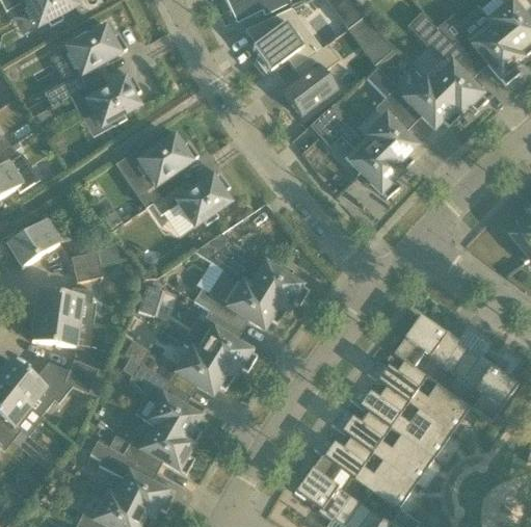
[(1,0),(6,9),(25,0),(38,25),(49,19),(51,24),(63,18),(60,12),(76,4),(74,0),(1,0)]
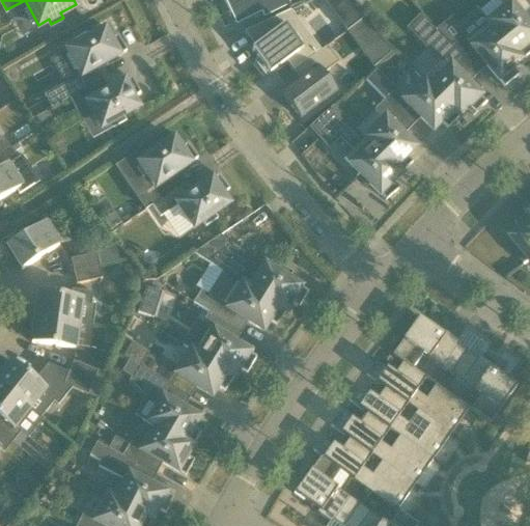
[(228,0),(236,17),(234,17),(235,19),(260,6),(263,12),(288,0),(228,0)]
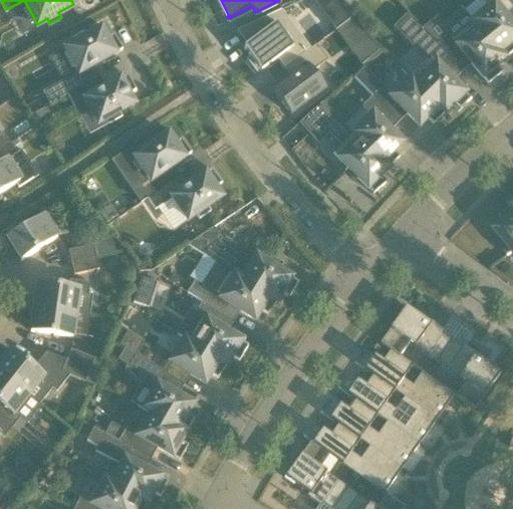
[(309,0),(335,27),(351,16),(344,9),(335,0),(309,0)]
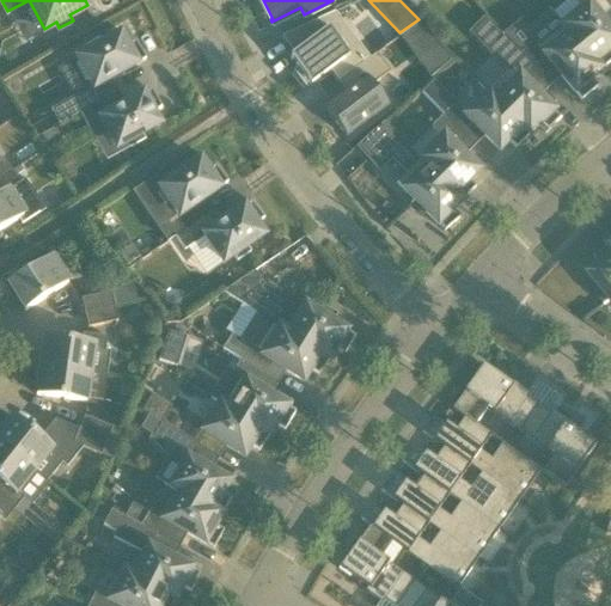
[(578,0),(582,6),(563,22),(600,67),(610,59),(610,47),(610,28),(600,16),(610,6),(610,0),(578,0)]
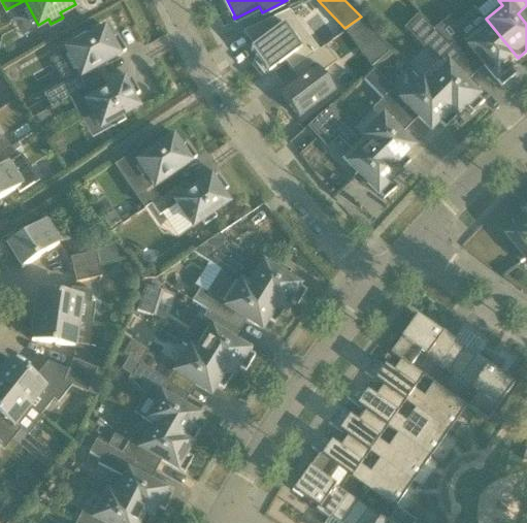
[(286,57),(287,56),(294,65),(292,66),(293,67),(320,46),(315,40),(314,41),(290,10),(291,8),(290,6),(243,28),(244,29),(249,27),(259,40),(255,43),(252,45),(258,55),(254,58),(265,72),(286,57)]
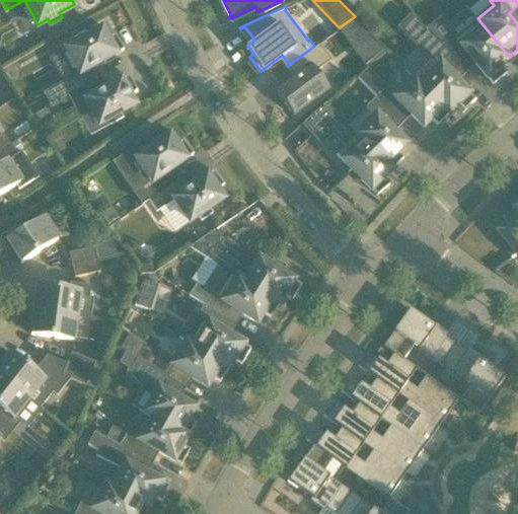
[(502,64),(509,57),(477,18),(457,35),(454,31),(442,42),(461,63),(471,55),(493,81),(507,70),(502,64)]
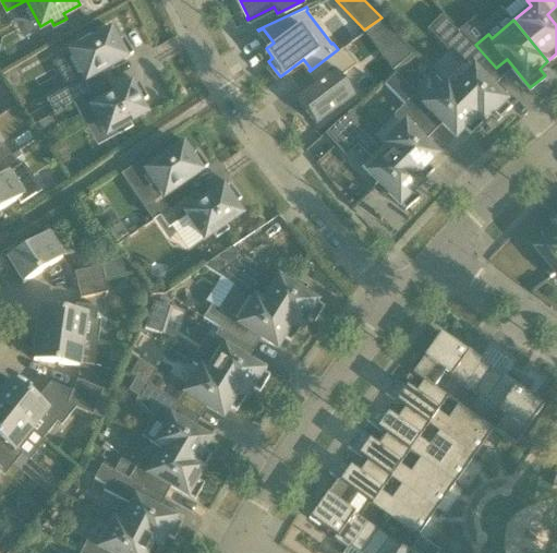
[(82,44),(72,49),(86,75),(47,96),(55,109),(74,99),(101,84),(95,72),(134,50),(124,34),(117,38),(110,27),(95,36),(92,32),(80,38),(82,44)]
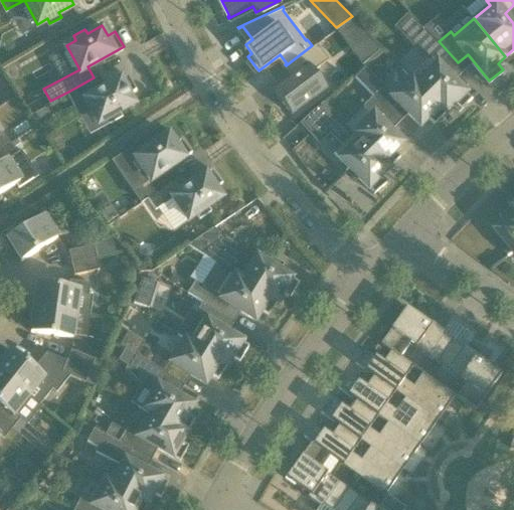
[(454,103),(460,109),(472,97),(449,72),(458,62),(439,41),(426,52),(431,56),(411,74),(447,110),(454,103)]
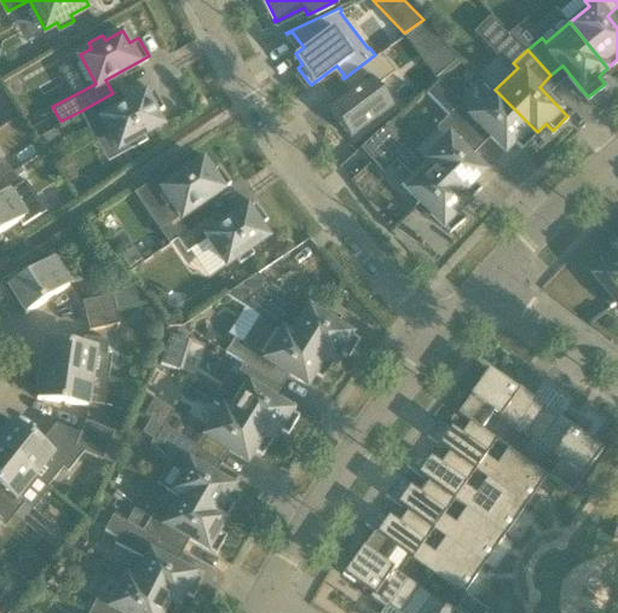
[(344,79),(342,80),(351,91),(329,107),(350,136),(393,104),(376,82),(394,69),(381,51),(375,55),(344,79)]
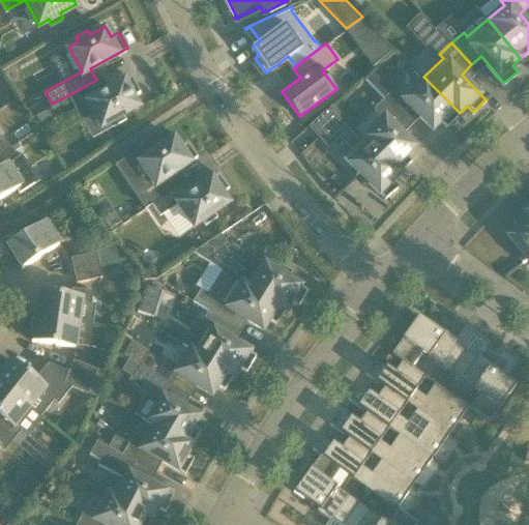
[(141,90),(131,75),(103,91),(96,80),(70,94),(77,107),(82,104),(89,115),(94,112),(101,125),(112,119),(114,124),(126,117),(123,113),(139,105),(133,94),(141,90)]
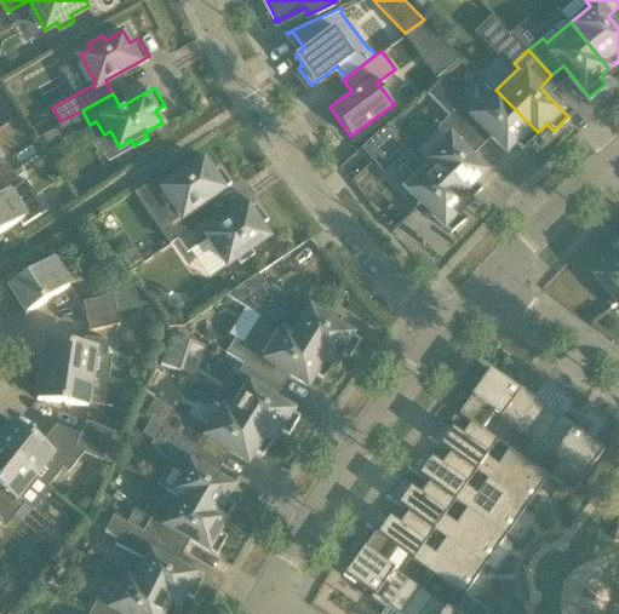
[(523,147),(538,132),(496,90),(474,112),(462,101),(450,112),(474,137),(485,126),(506,148),(516,139),(523,147)]
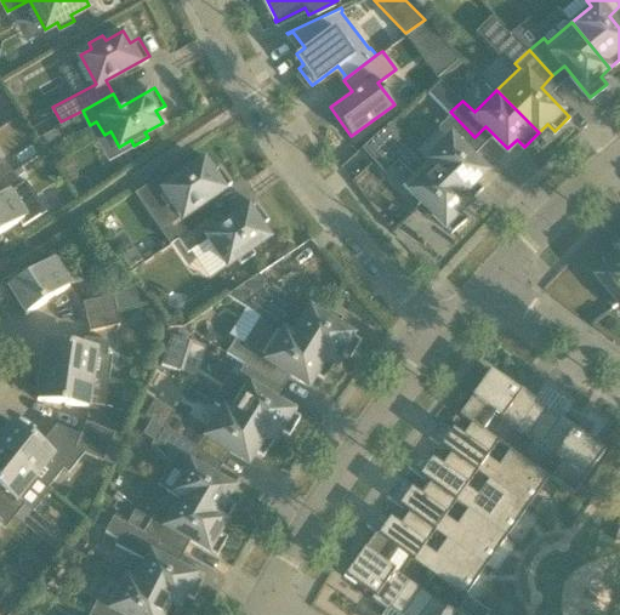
[(450,136),(427,158),(470,200),(483,186),(476,178),(485,170),(465,148),(475,137),(450,112),(438,124),(450,136)]
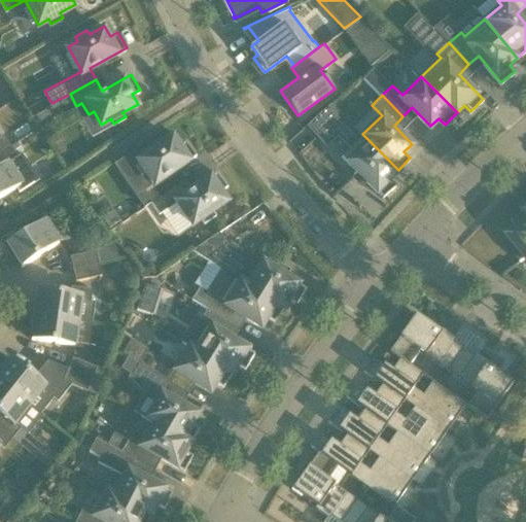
[(341,112),(331,102),(309,122),(319,133),(341,112)]
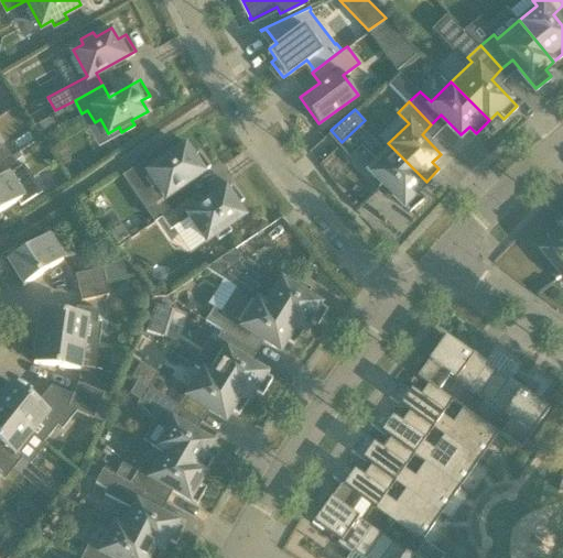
[(46,133),(58,126),(51,113),(39,120),(46,133)]
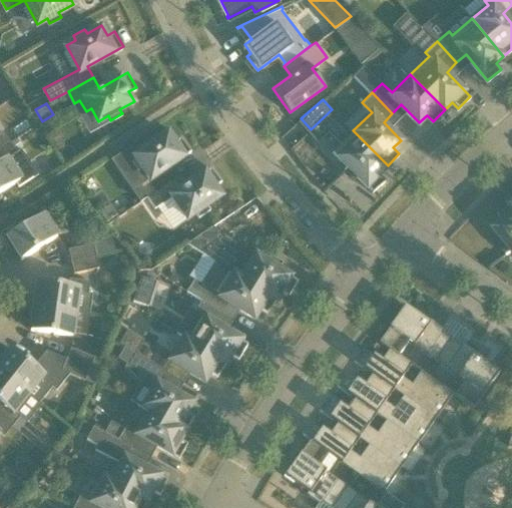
[(345,168),(352,175),(356,172),(374,190),(386,178),(380,172),(388,165),(353,130),(332,109),(320,120),(329,129),(341,141),(333,149),(348,165),(345,168)]
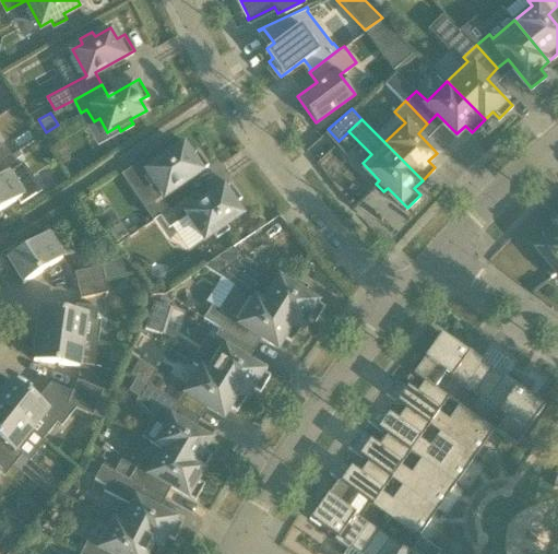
[(0,143),(0,160),(12,153),(4,141),(0,143)]
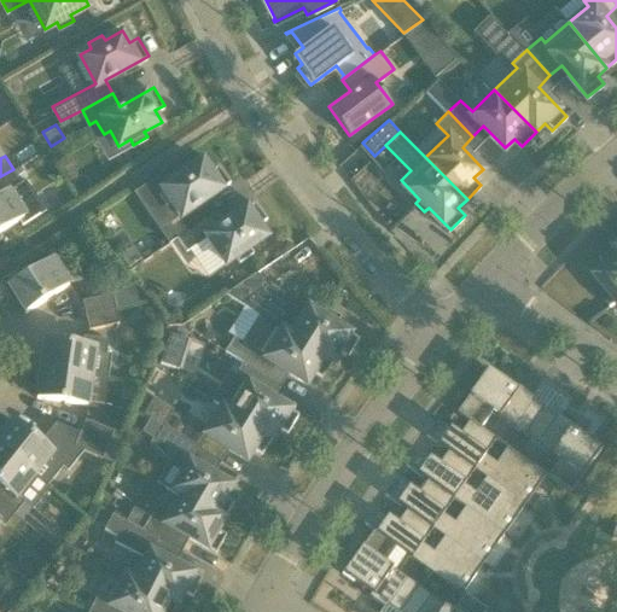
[(172,239),(178,235),(207,215),(198,203),(231,180),(219,163),(210,169),(203,158),(186,169),(182,164),(169,173),(173,179),(163,186),(172,198),(152,211),(172,239)]
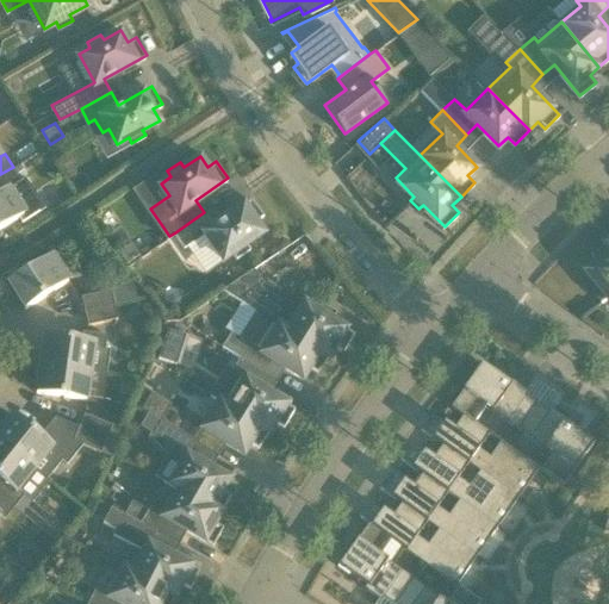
[(13,167),(0,174),(0,234),(4,232),(0,226),(19,215),(23,219),(45,205),(25,175),(20,178),(13,167)]
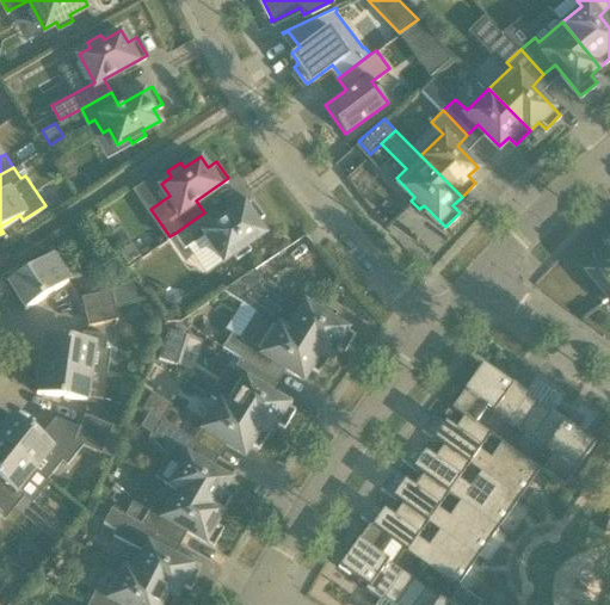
[(59,184),(47,189),(50,198),(62,192),(59,184)]
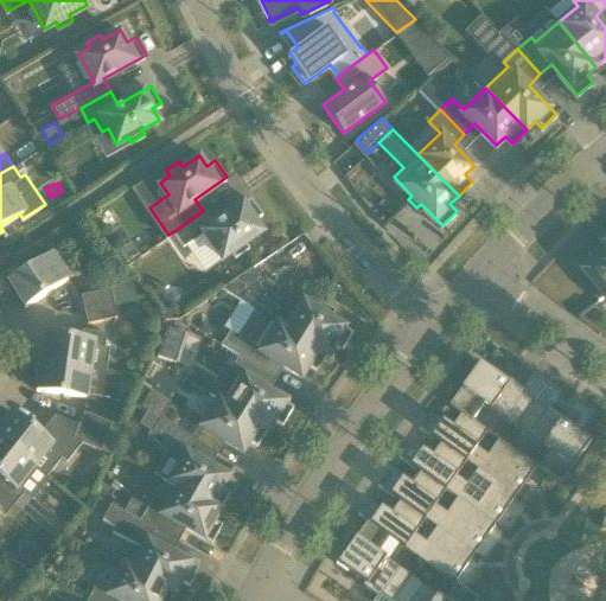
[(174,231),(184,244),(204,230),(222,257),(233,249),(236,255),(249,245),(246,241),(262,229),(255,218),(263,213),(252,196),(211,223),(203,211),(174,231)]
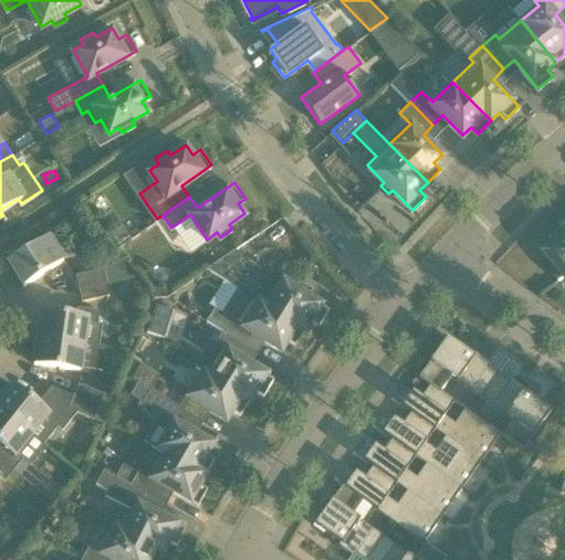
[(111,230),(118,241),(131,233),(123,221),(111,230)]
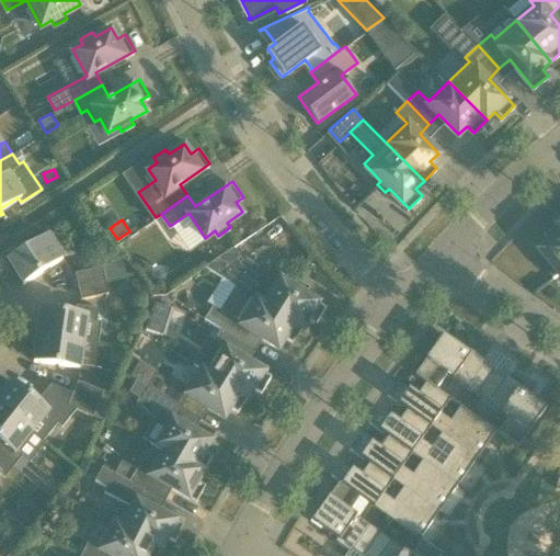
[(550,265),(558,273),(558,274),(559,272),(559,222),(546,233),(551,239),(543,247),(555,262),(550,265)]
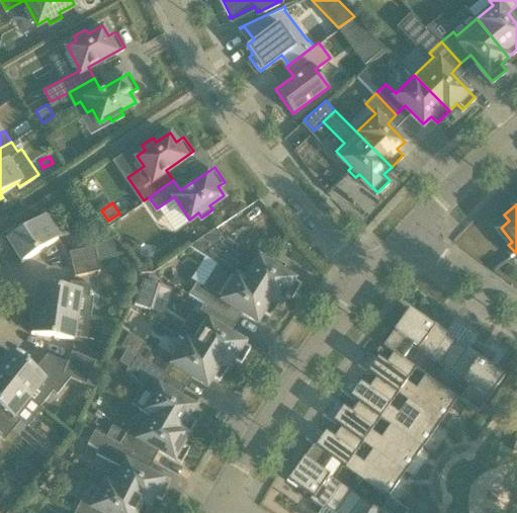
[(20,225),(5,235),(22,260),(58,236),(45,216),(23,229),(20,225)]
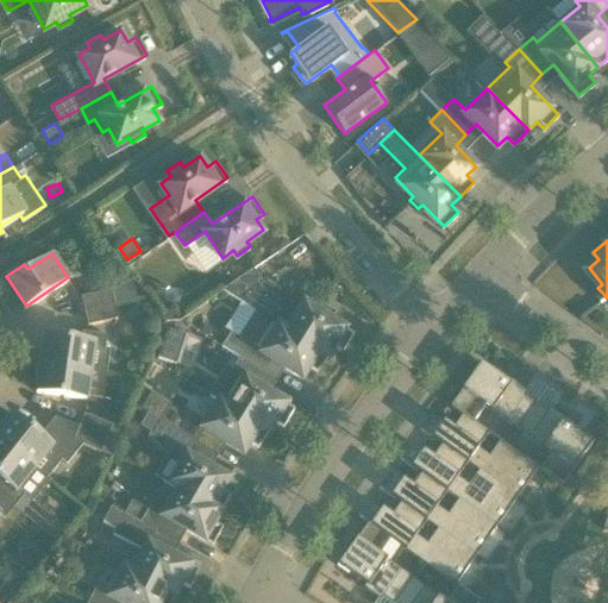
[(264,280),(254,265),(223,287),(257,308),(279,321),(328,353),(334,343),(343,349),(355,331),(328,314),(332,309),(320,302),(317,307),(305,300),(302,303),(264,280)]
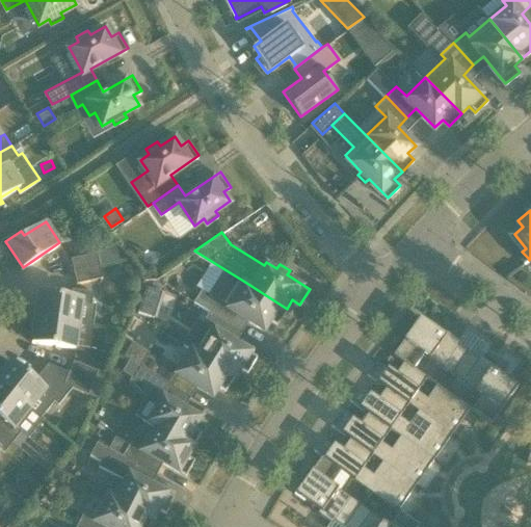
[(98,251),(72,257),(75,269),(100,263),(98,251)]
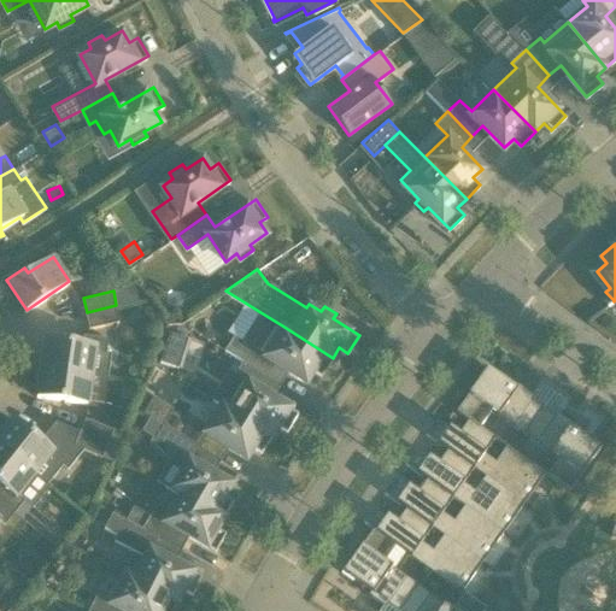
[(116,305),(87,312),(89,327),(119,319),(116,305)]
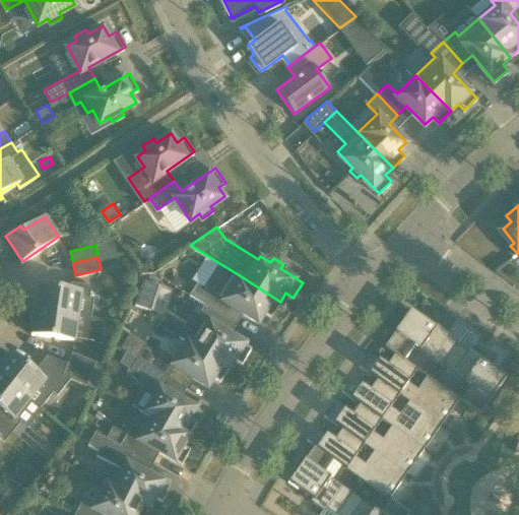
[(205,302),(230,318),(237,307),(258,321),(264,311),(271,316),(280,302),(238,274),(219,263),(205,285),(198,280),(190,293),(205,302)]
